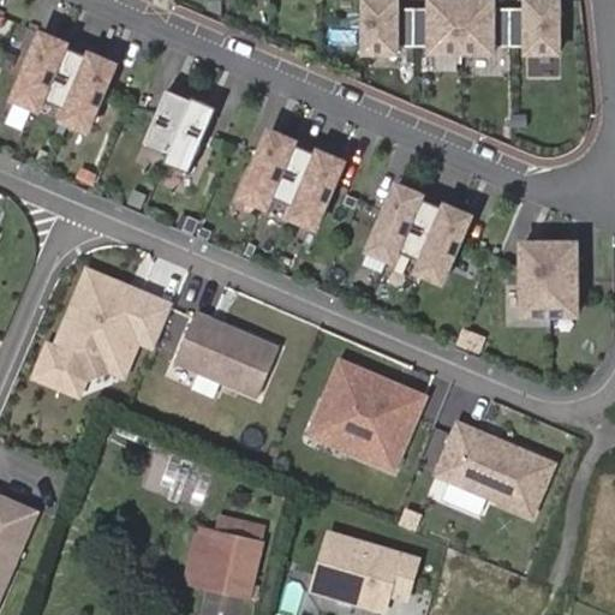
[(398,0),(365,0),(366,52),(398,52),(398,46),(433,46),(433,52),(494,52),(494,46),(529,46),(529,52),(560,52),(559,0),(529,0),(529,5),(494,5),(494,0),(431,0),(431,7),(398,7),(398,0)]
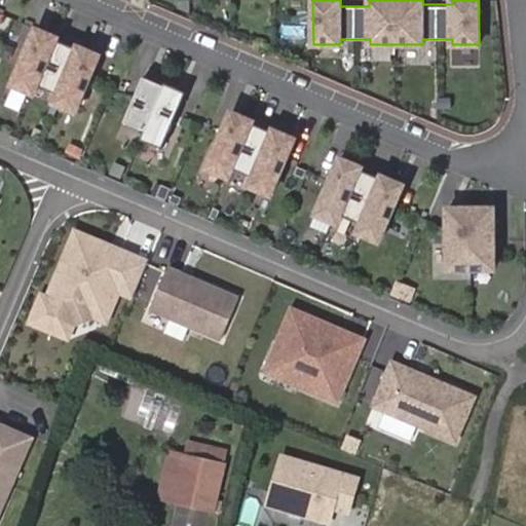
[(12,84),(34,92),(37,84),(57,39),(58,37),(37,28),(12,84)]
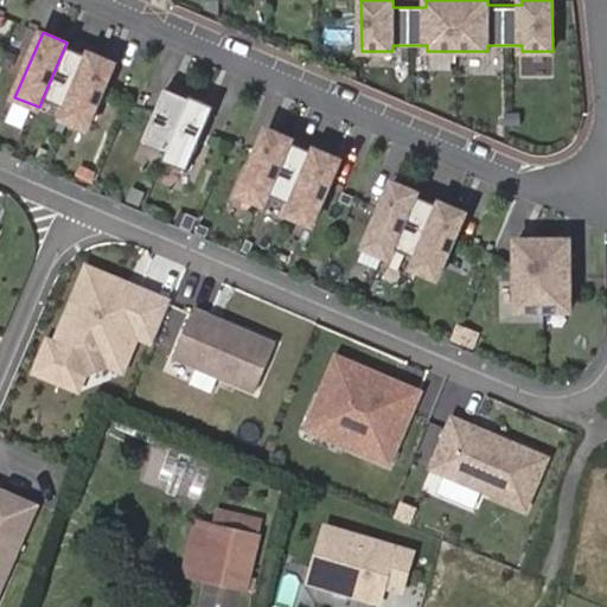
[(43,97),(68,108),(90,55),(65,45),(43,97)]
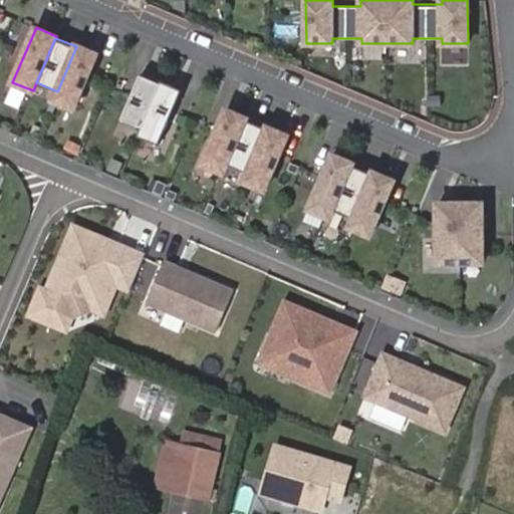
[(76,46),(57,91),(53,99),(74,108),(97,53),(76,44),(76,46)]
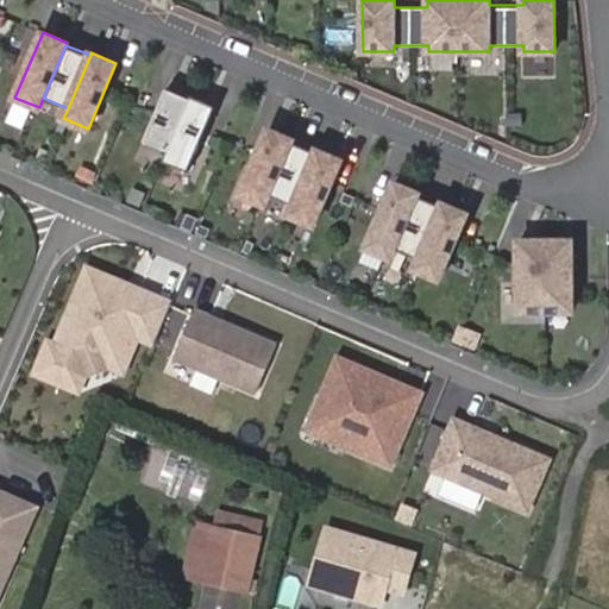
[(503,55),(462,55),(460,67),(502,68),(503,55)]
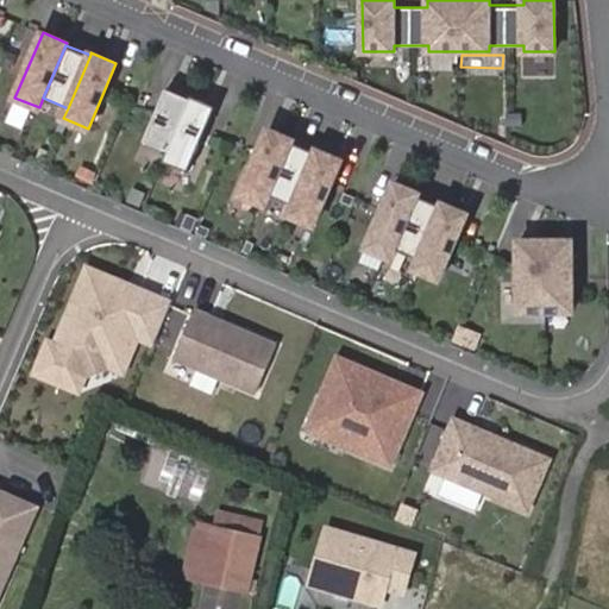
[(144,140),(168,151),(190,99),(167,88),(144,140)]
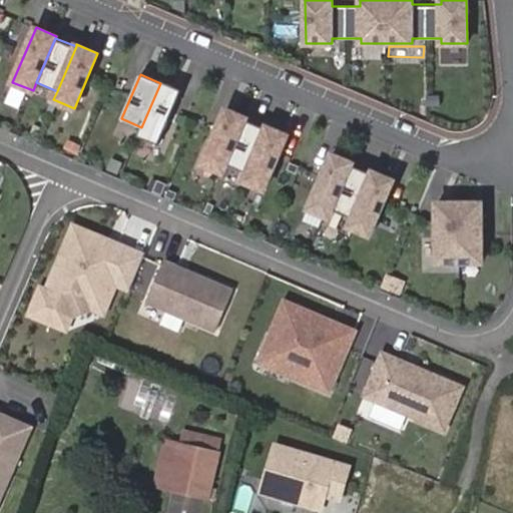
[(158,144),(182,89),(161,80),(160,83),(141,127),(138,136),(158,144)]
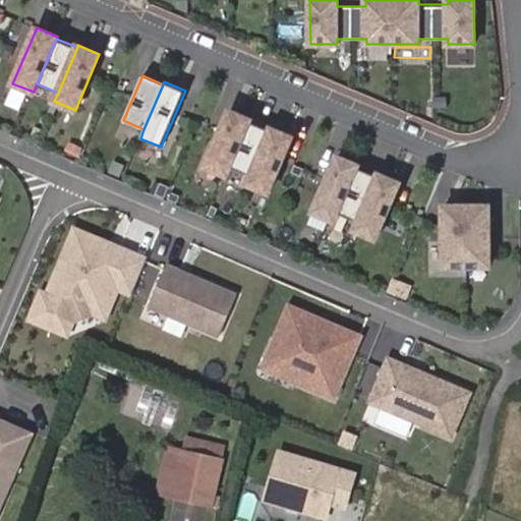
[(249,121),(250,119),(230,111),(207,166),(227,175),(231,166),(249,121)]
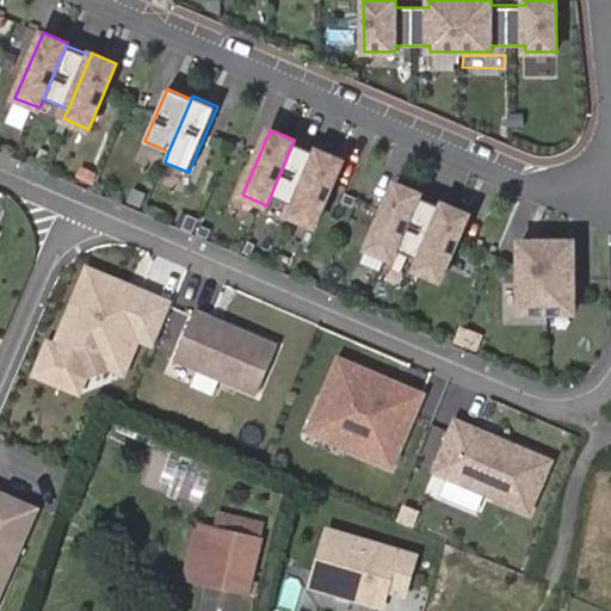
[(295,205),(318,153),(292,142),(271,195),(295,205)]
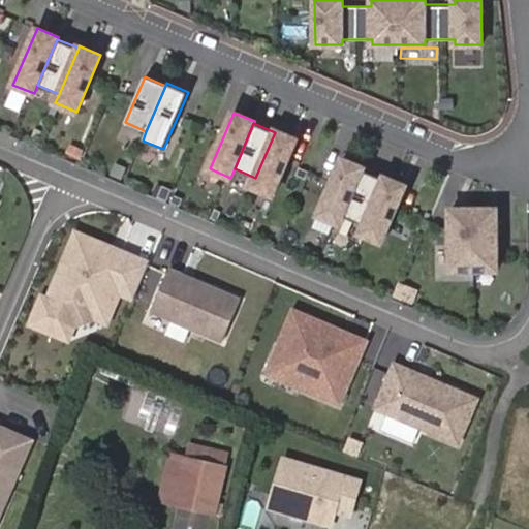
[(273,195),(297,139),(276,130),(275,132),(255,178),(251,186),(273,195)]
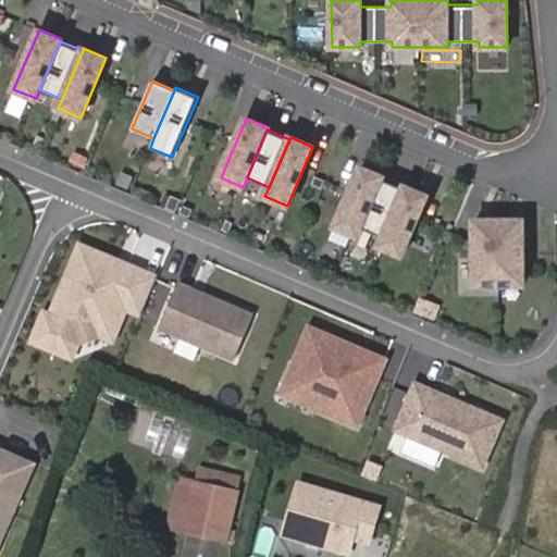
[(382,178),(383,176),(361,168),(335,226),(357,236),(361,226),(382,178)]
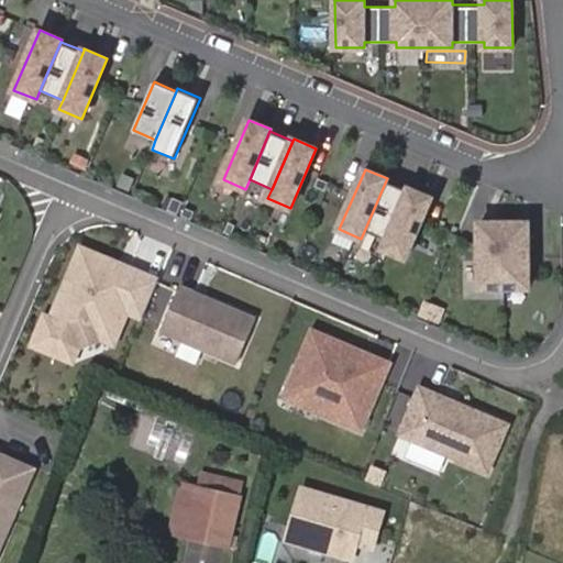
[(387,239),(408,190),(386,180),(365,229),(387,239)]
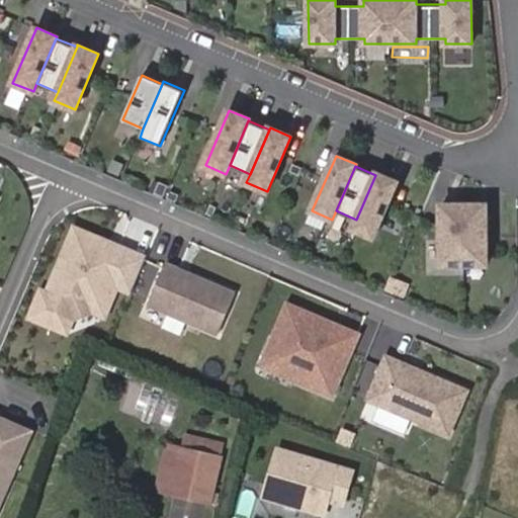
[(373,237),(398,182),(376,173),(375,175),(356,220),(353,228),(373,237)]
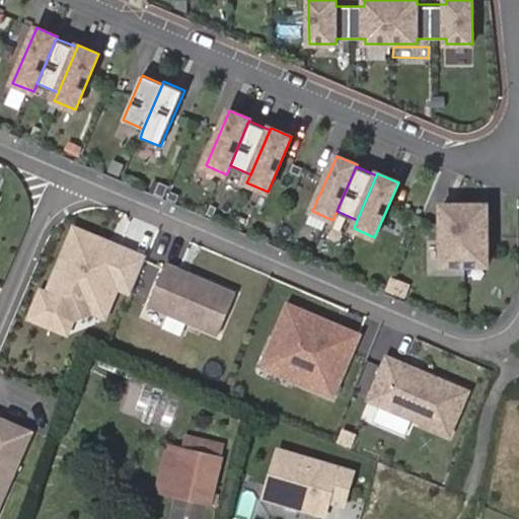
[(464,266),(464,205),(442,205),(442,266),(464,266)]
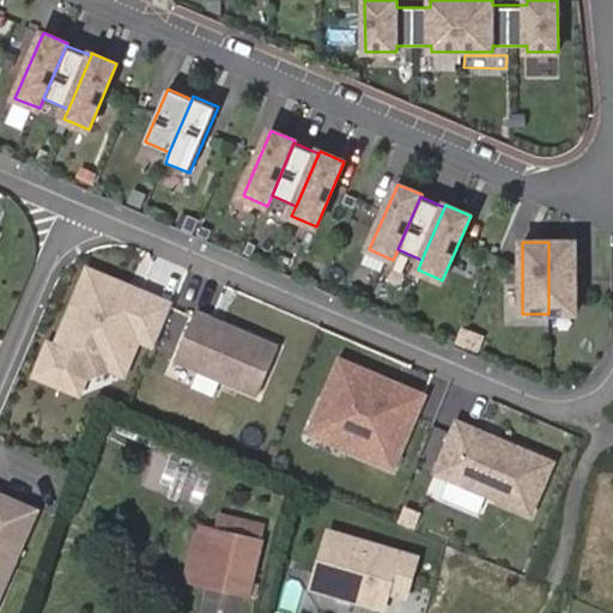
[(576,314),(576,242),(548,242),(548,314),(576,314)]
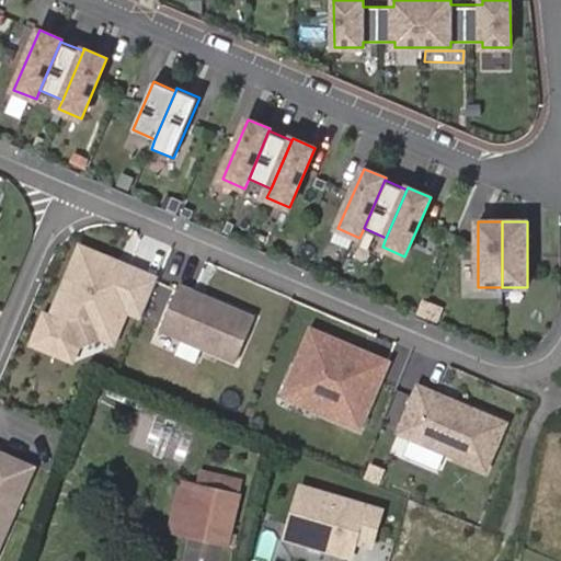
[(118,262),(81,247),(52,317),(45,315),(33,343),(56,353),(64,335),(80,343),(100,335),(113,342),(127,309),(142,316),(158,278),(128,266),(127,271),(116,266),(118,262)]
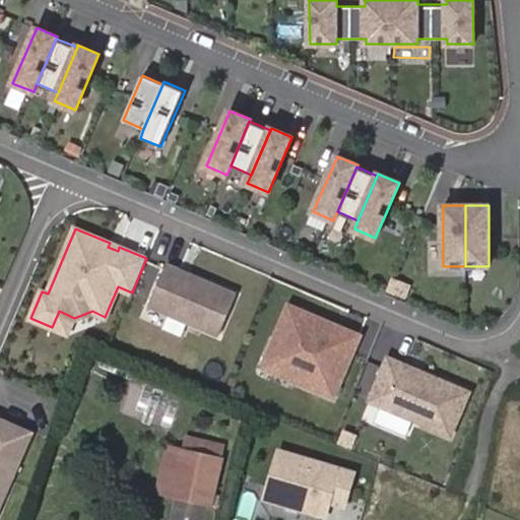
[(218,335),(236,294),(187,273),(186,278),(179,275),(181,270),(167,264),(149,305),(218,335)]
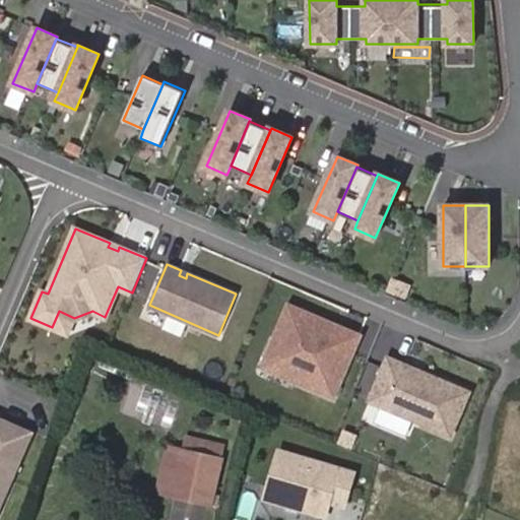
[(331,355),(342,328),(288,306),(274,338),(285,342),(275,367),(298,377),(296,381),(333,397),(347,363),(331,355)]
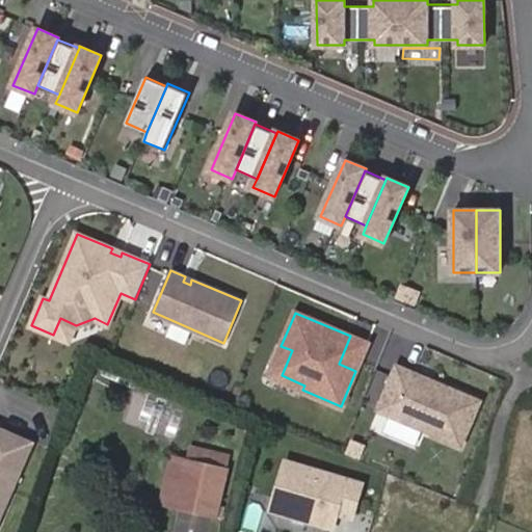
[(76,325),(60,318),(53,335),(69,341),(76,325)]
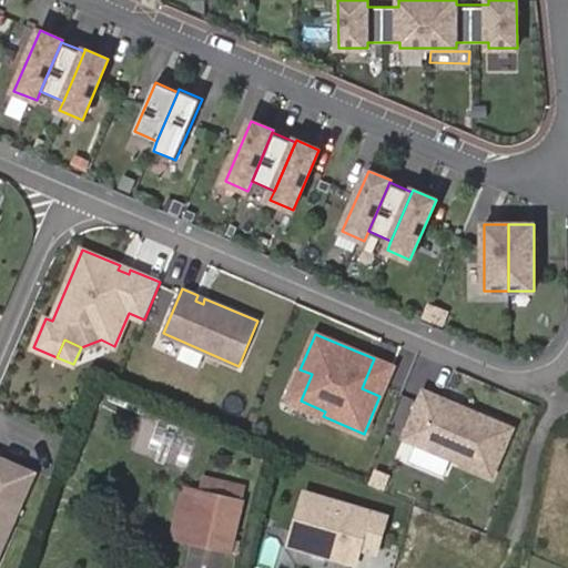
[(379,396),(393,366),(374,358),(362,388),(379,396)]
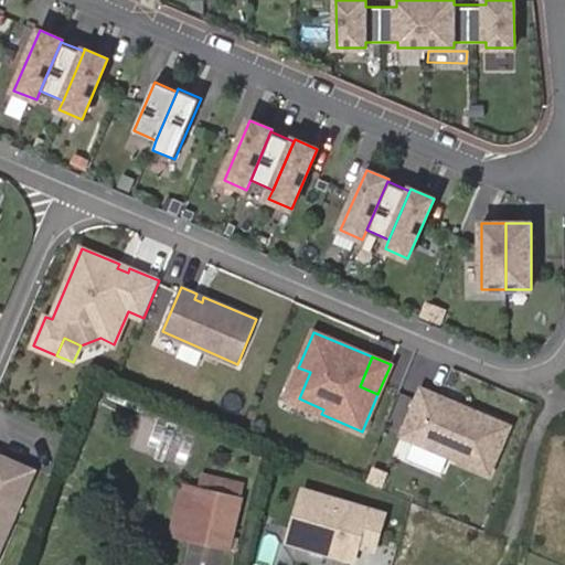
[(299,398),(310,372),(298,368),(285,398),(321,414),(323,409),(299,398)]
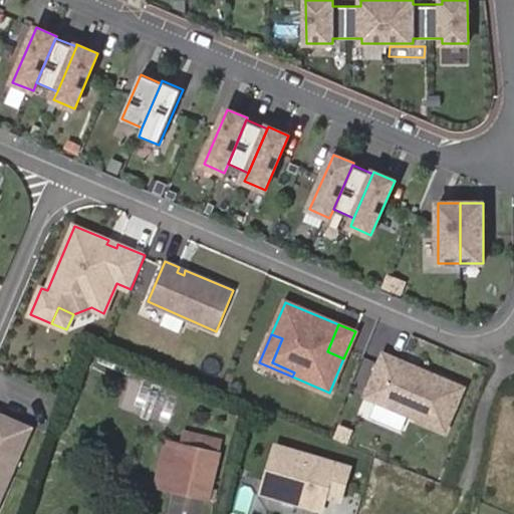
[(446,431),(465,388),(423,369),(421,373),(415,370),(413,364),(383,352),(365,397),(446,431)]
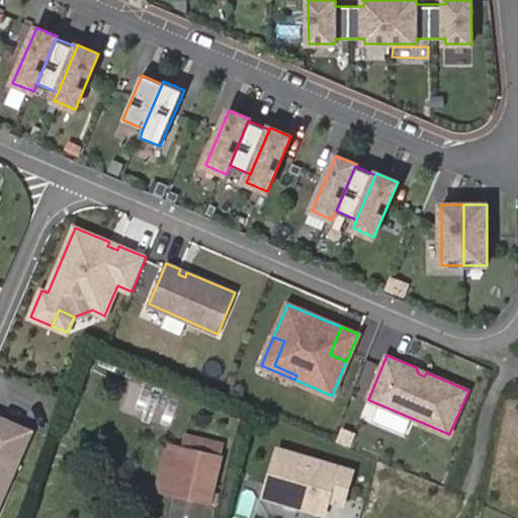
[(0,503),(31,430),(0,416),(0,503)]
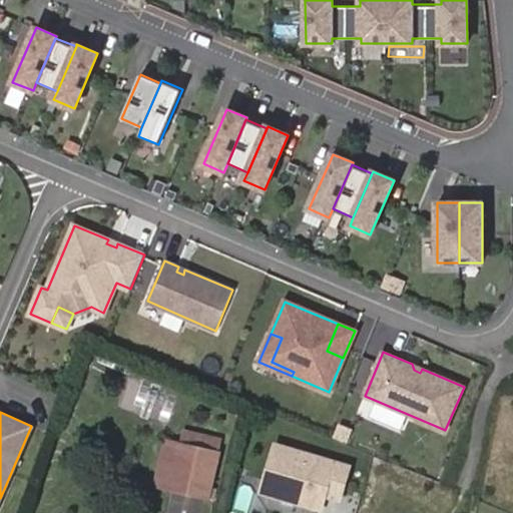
[(351,466),(278,445),(264,491),(323,508),(329,488),(343,492),(351,466)]
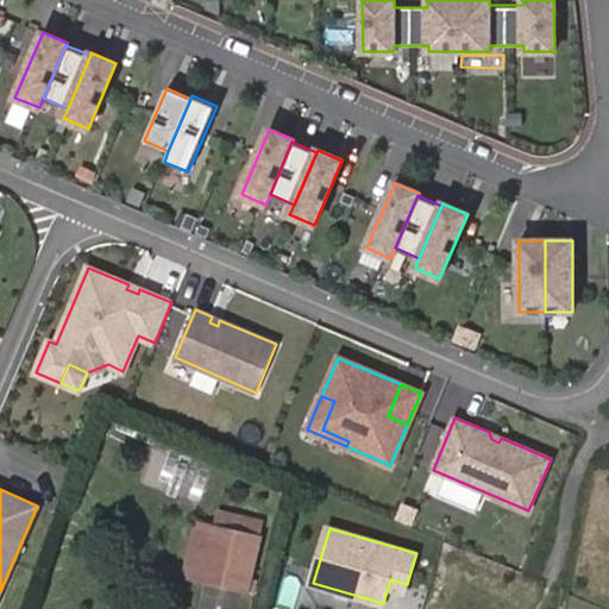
[(262,548),(215,537),(202,589),(249,601),(262,548)]
